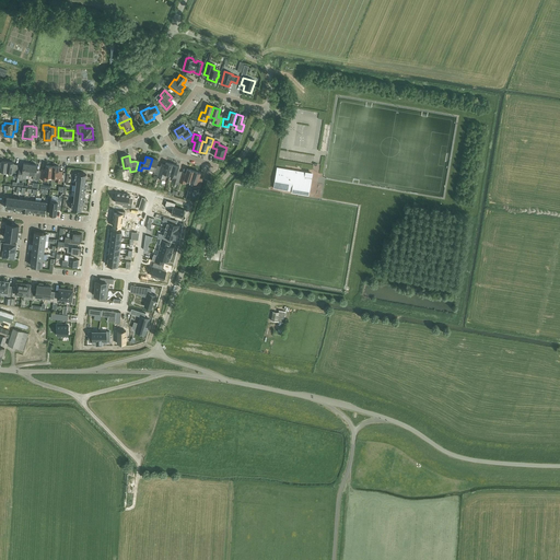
[(152,159),(149,168),(155,171),(154,174),(159,175),(161,166),(160,167),(156,166),(158,160),(152,159)]
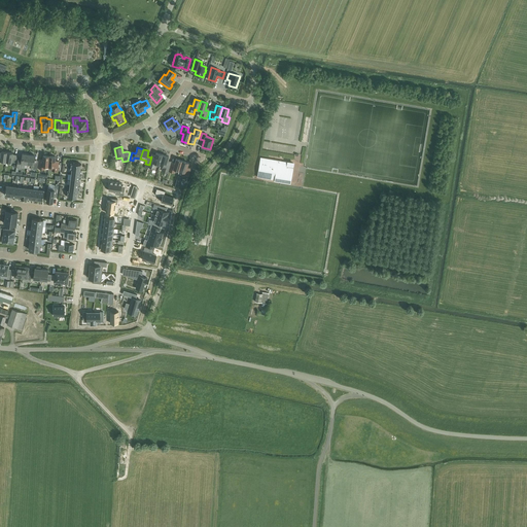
[(7,152),(6,162),(16,163),(18,156),(13,155),(13,154),(13,153),(7,152)]
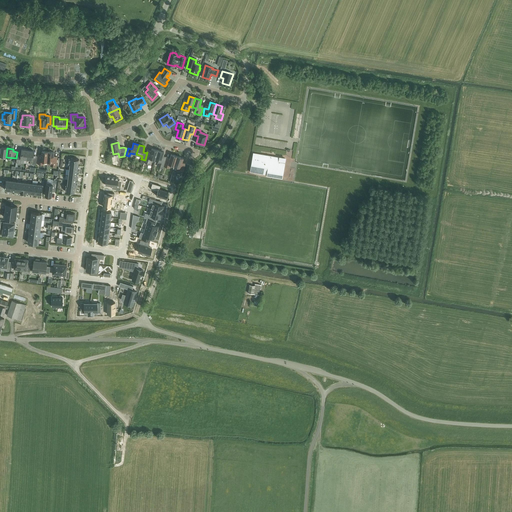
[(147,152),(145,160),(144,162),(150,164),(152,159),(155,160),(158,151),(152,149),(151,153),(147,152)]
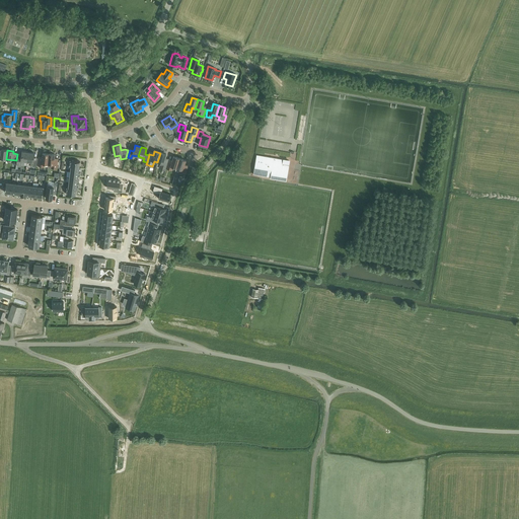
[(27,161),(28,152),(22,152),(21,156),(17,156),(16,165),(23,166),(24,161),(27,161)]
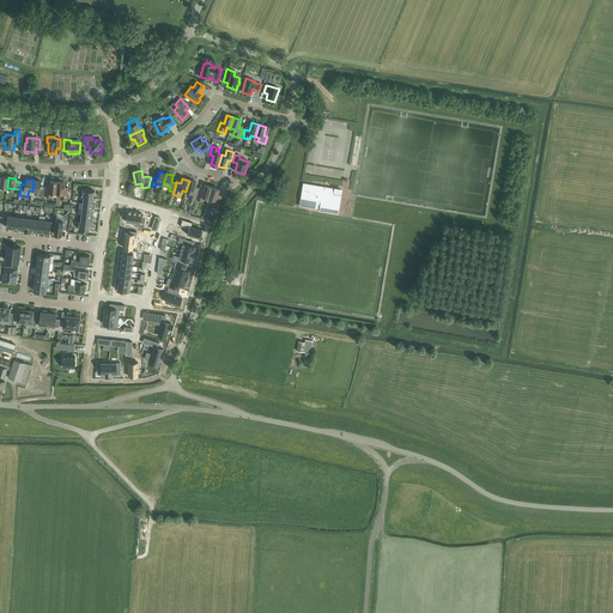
[(41,181),(34,180),(32,190),(36,192),(36,198),(43,198),(44,187),(41,187),(41,181)]
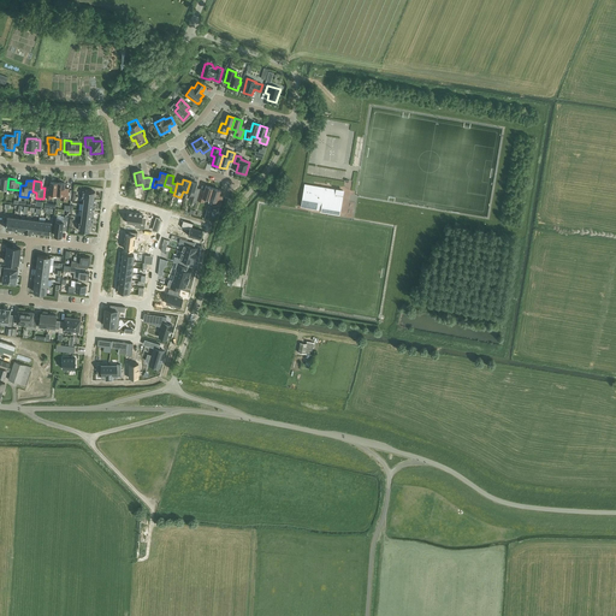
[(46,189),(46,197),(52,199),(53,194),(57,195),(58,183),(51,182),(51,187),(46,187),(46,189)]
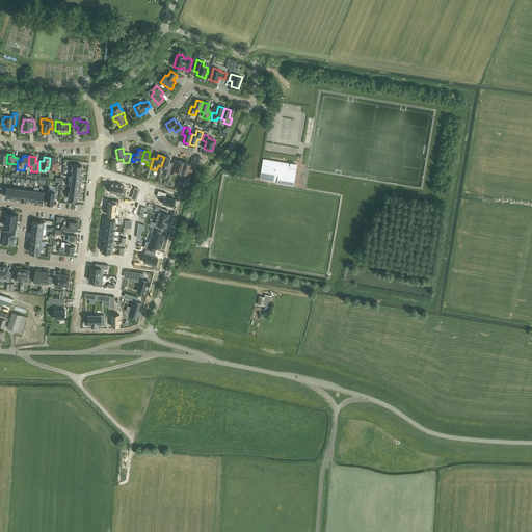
[(164,157),(161,166),(165,167),(163,173),(169,175),(170,173),(173,166),(173,165),(168,164),(170,158),(164,157)]
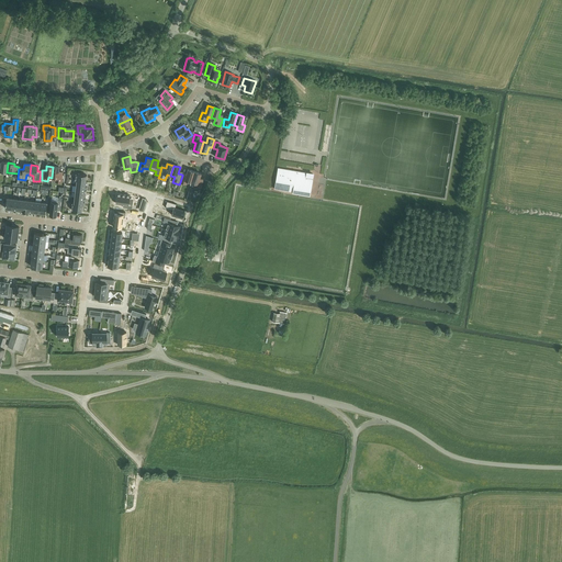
[(52,178),(52,180),(56,181),(56,182),(62,183),(63,175),(63,172),(59,171),(59,167),(53,167),(52,178)]
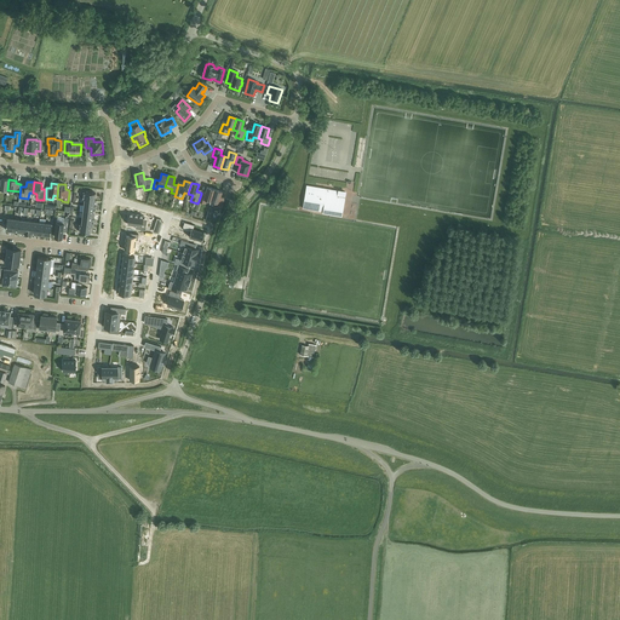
[(325,210),(326,204),(343,206),(345,191),(306,185),(303,208),(316,211),(316,208),(325,210)]
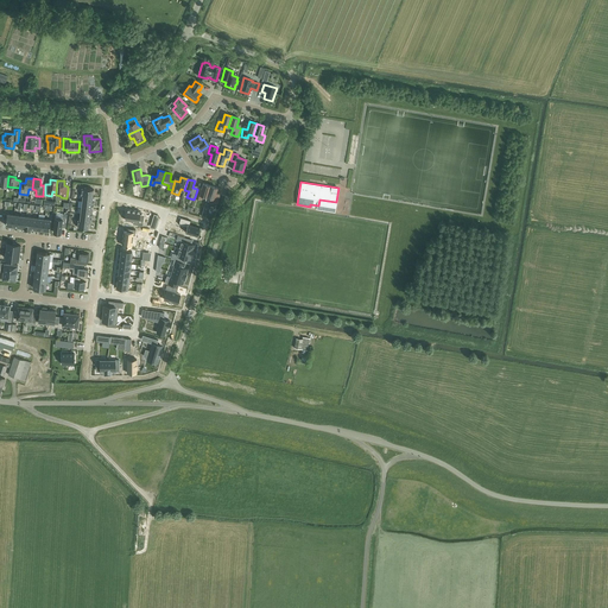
[(201,191),(197,190),(195,197),(202,200),(203,195),(207,197),(210,185),(203,183),(201,191)]
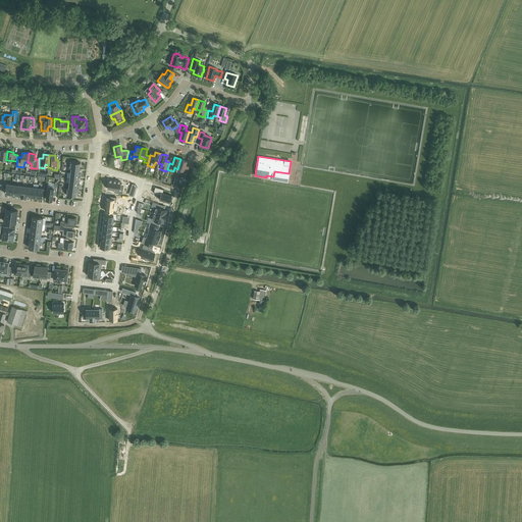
[(180,159),(177,169),(181,170),(180,173),(187,175),(189,169),(185,168),(187,161),(180,159)]
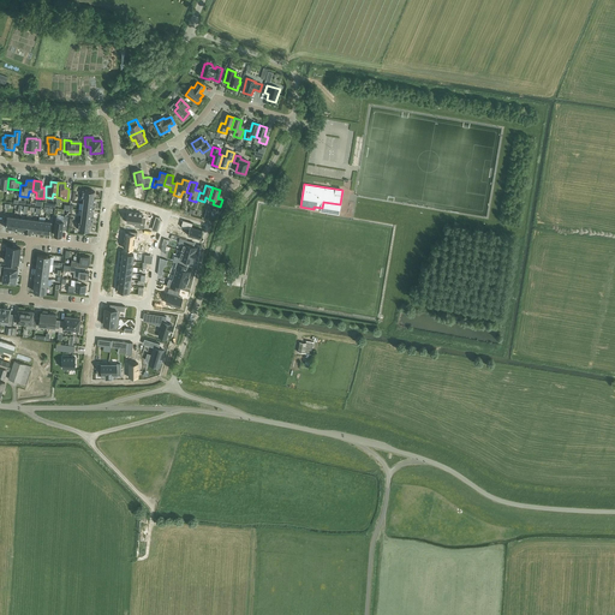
[(129,212),(127,222),(135,224),(135,227),(139,227),(141,225),(142,216),(143,214),(129,212)]
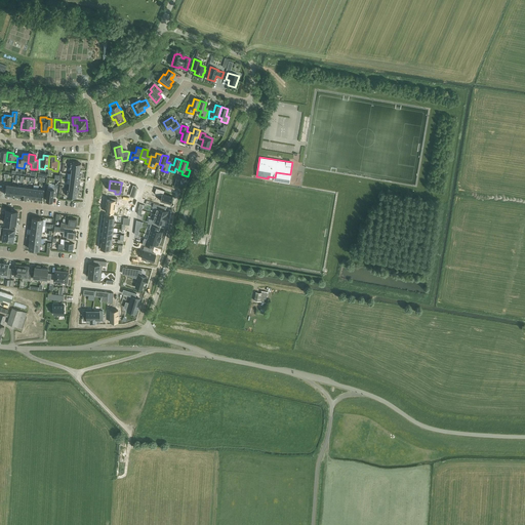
[(48,189),(46,201),(52,201),(53,194),(57,195),(58,188),(54,187),(53,189),(48,189)]
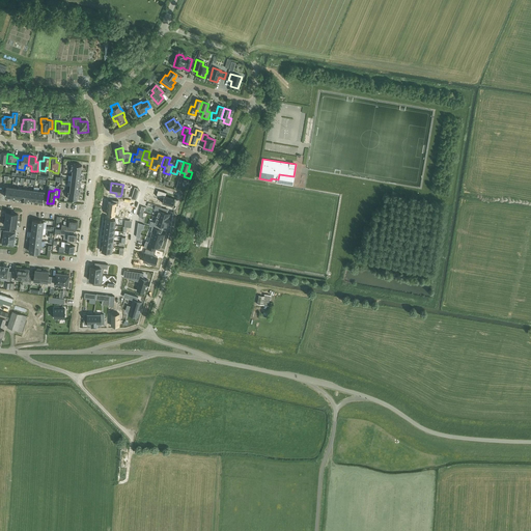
[(158,190),(157,196),(163,198),(162,202),(173,205),(175,199),(166,196),(167,193),(158,190)]
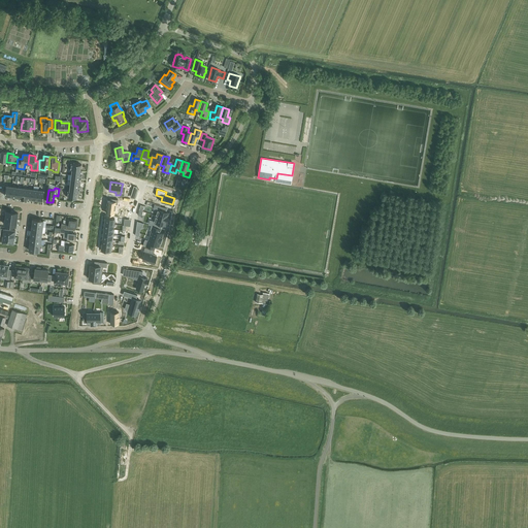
[(108,199),(106,211),(117,213),(119,201),(108,199)]
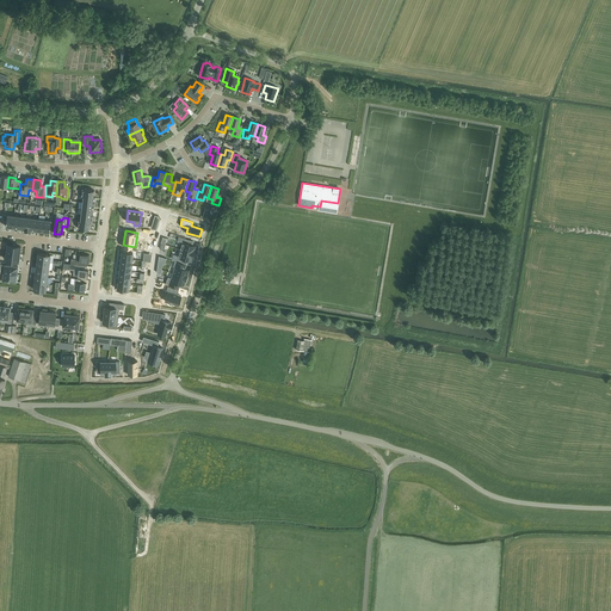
[(179,238),(178,241),(183,242),(180,250),(195,253),(196,250),(195,250),(196,246),(192,245),(193,241),(179,238)]
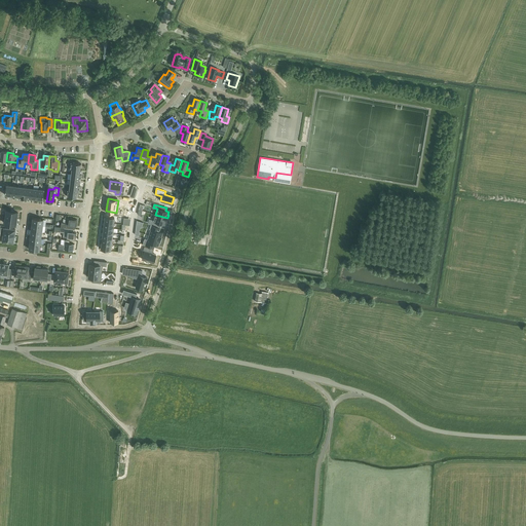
[(6,211),(6,217),(16,219),(16,217),(17,217),(19,214),(17,214),(17,213),(14,212),(14,211),(9,211),(9,212),(6,211)]
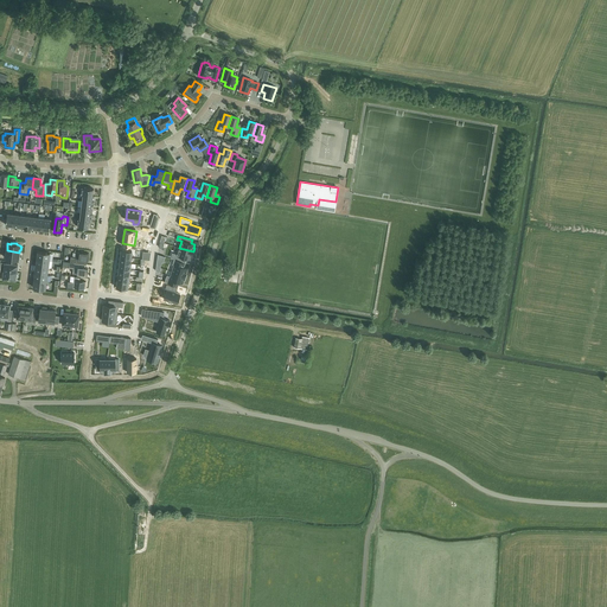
[(173,253),(171,257),(185,262),(186,257),(191,259),(191,255),(192,256),(193,251),(179,248),(177,255),(173,253)]
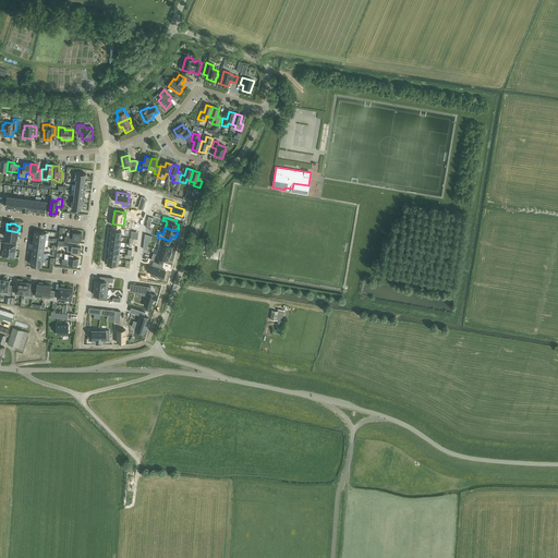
[(17,232),(7,230),(5,238),(9,238),(9,239),(14,240),(14,239),(16,239),(17,238),(19,234),(17,234),(17,232)]
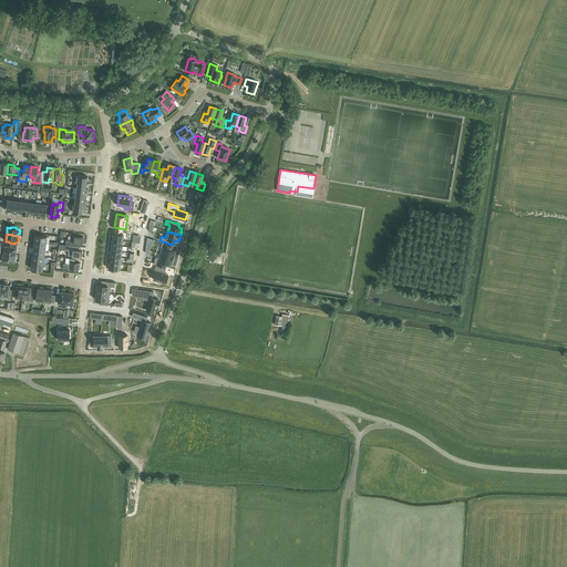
[(65,245),(80,247),(80,244),(83,244),(83,237),(79,237),(80,236),(75,235),(75,236),(71,236),(71,240),(66,239),(65,245)]
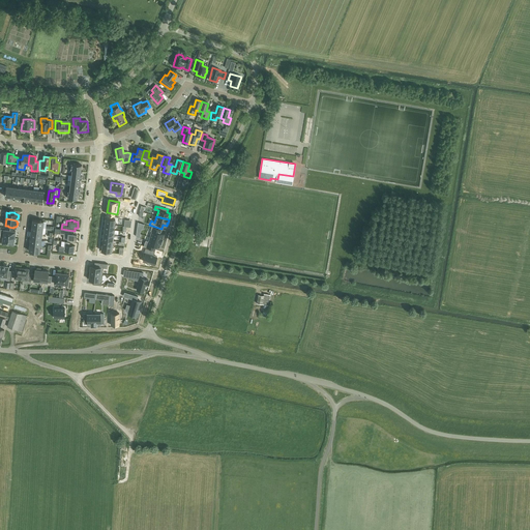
[(152,227),(151,231),(152,231),(150,237),(163,241),(164,238),(163,238),(164,234),(160,233),(162,230),(152,227)]
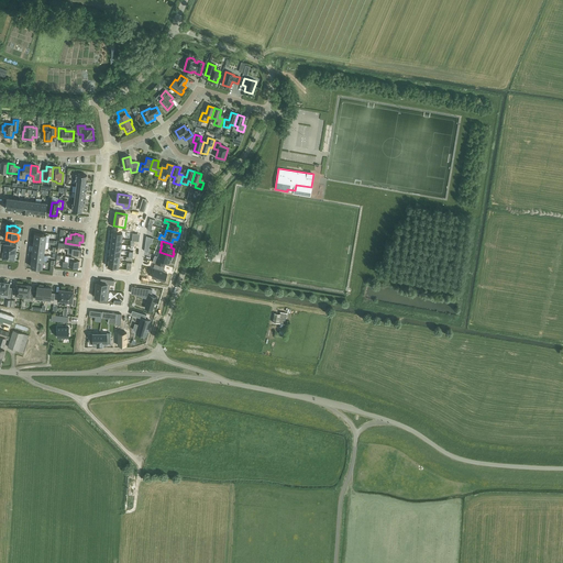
[(1,243),(0,251),(15,253),(17,245),(1,243)]
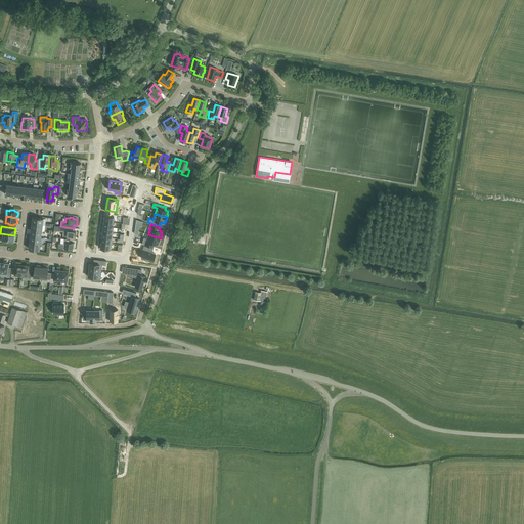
[(73,231),(74,228),(60,226),(59,231),(63,231),(62,235),(67,236),(67,237),(71,237),(75,237),(75,236),(76,236),(76,232),(76,231),(73,231)]
